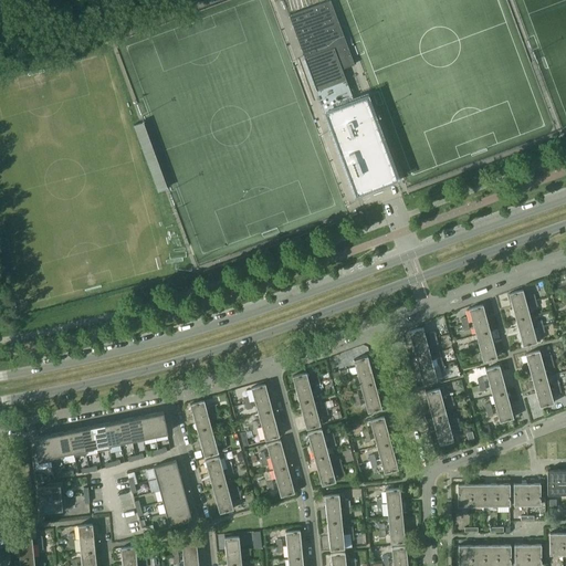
[(354,64),(329,0),(289,16),(321,101),(349,91),(342,69),(354,64)]
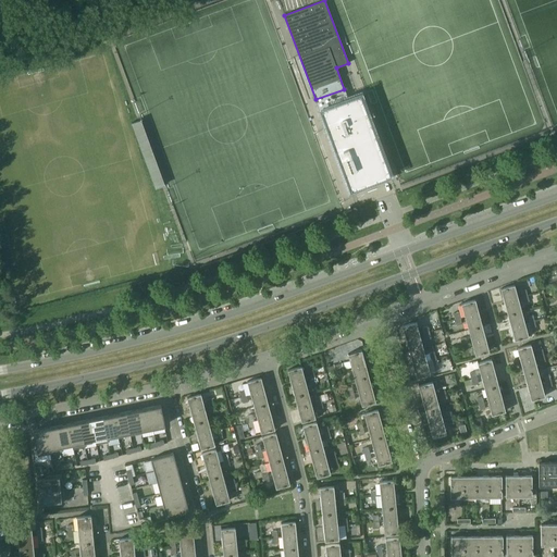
[(391,176),(360,95),(319,110),(349,192),(391,176)]
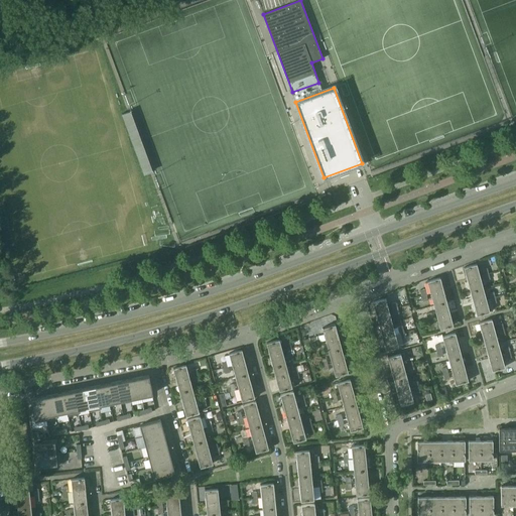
[(142,177),(151,173),(130,113),(120,116),(142,177)]
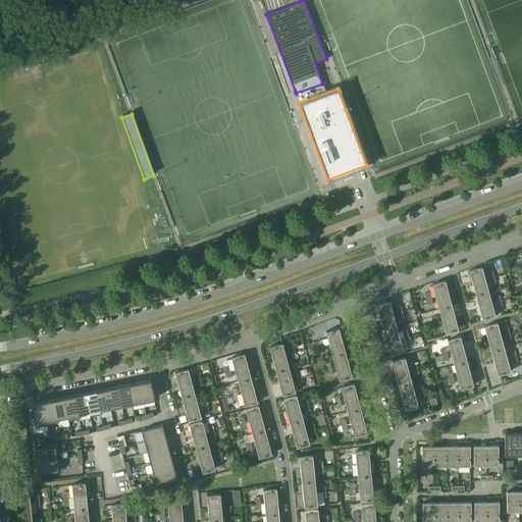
[(469,270),(472,282),(485,279),(481,267),(469,270)]
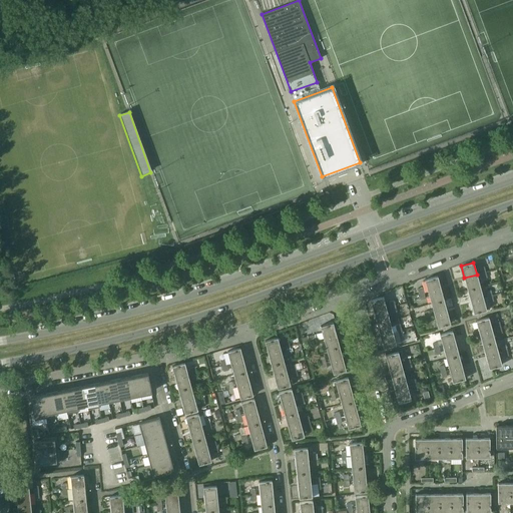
[(445,299),(451,297),(443,273),(438,275),(445,299)]
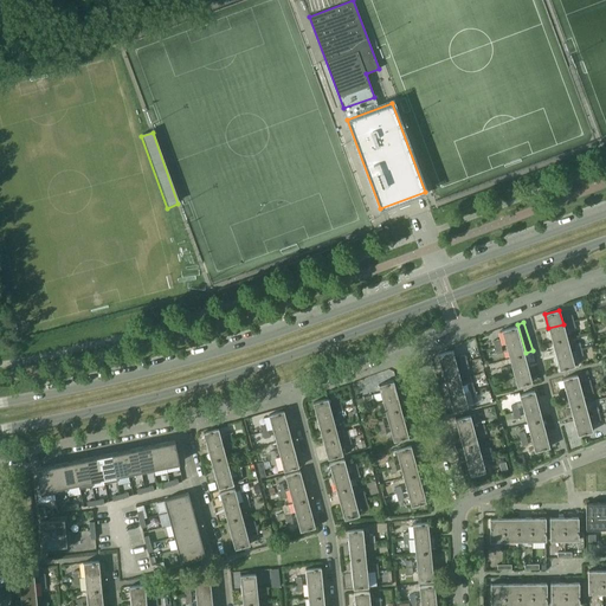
[(563,324),(548,328),(552,342),(567,337),(563,324)]
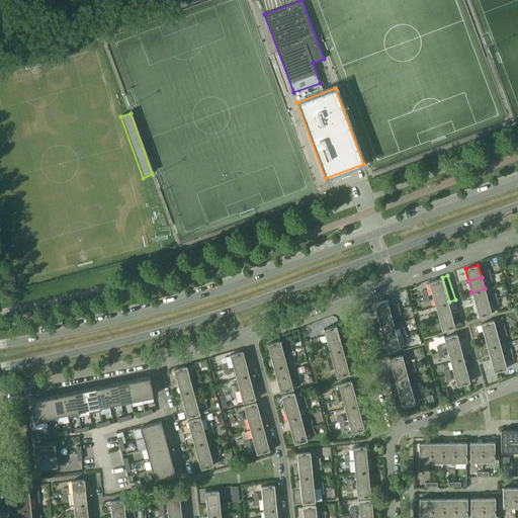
[(429,282),(432,294),(444,290),(441,279),(429,282)]
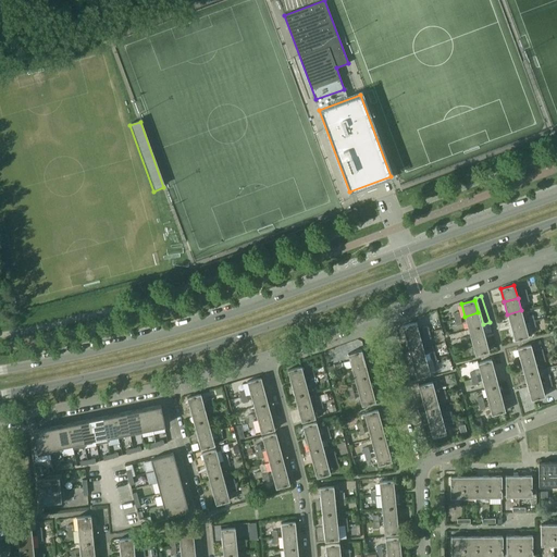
[(521,310),(507,314),(510,326),(524,323),(521,310)]
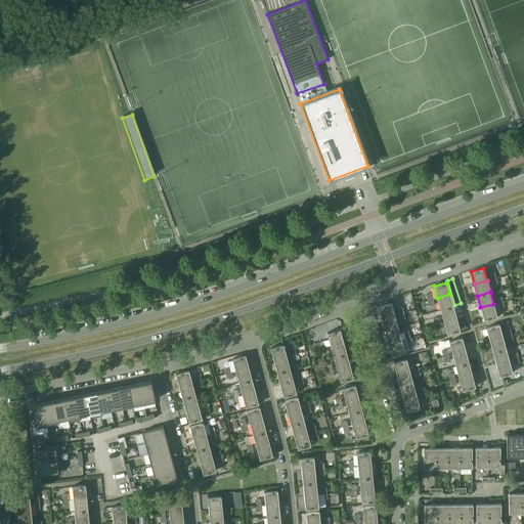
[(449,294),(437,298),(440,309),(452,306),(449,294)]
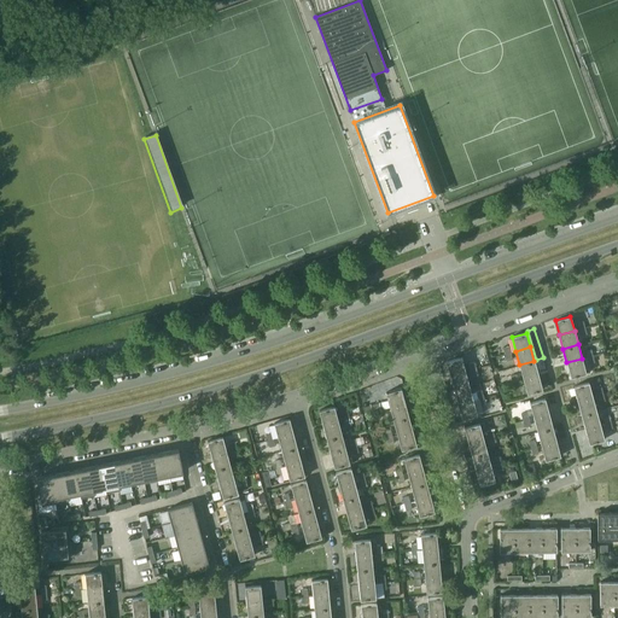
[(447,362),(450,375),(465,372),(461,357),(447,362)]
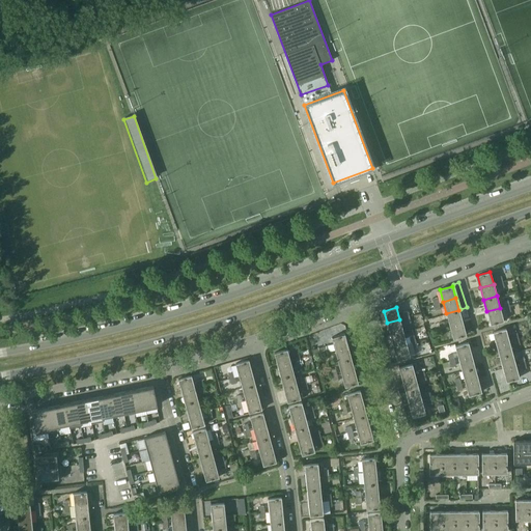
[(460,310),(464,322),(470,319),(467,308),(460,310)]
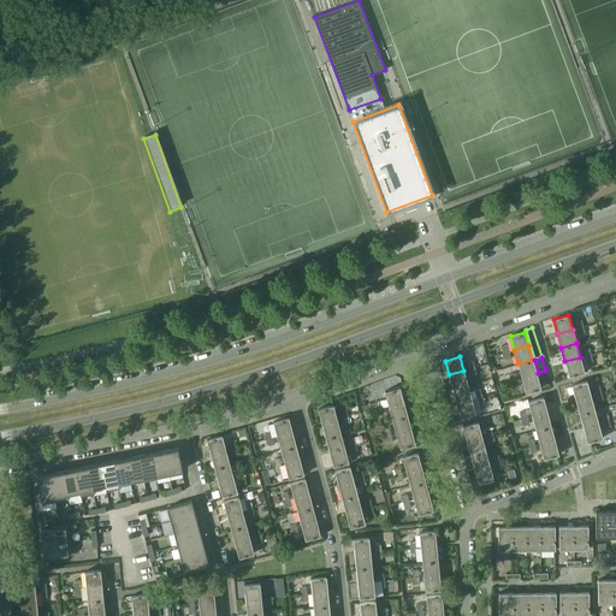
[(580,357),(564,361),(569,377),(584,372),(580,357)]
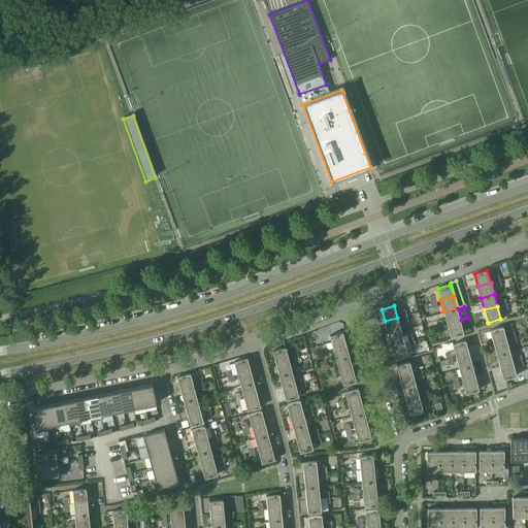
[(456,308),(443,311),(447,324),(460,321),(456,308)]
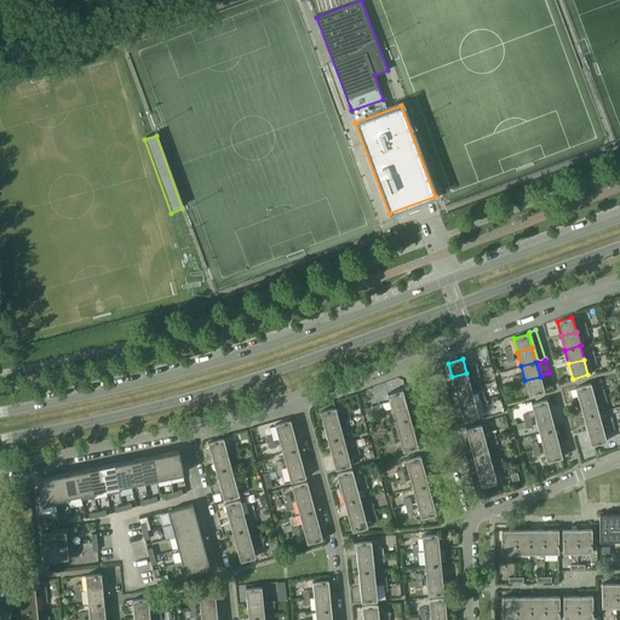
[(466,373),(452,377),(455,391),(470,388),(466,373)]
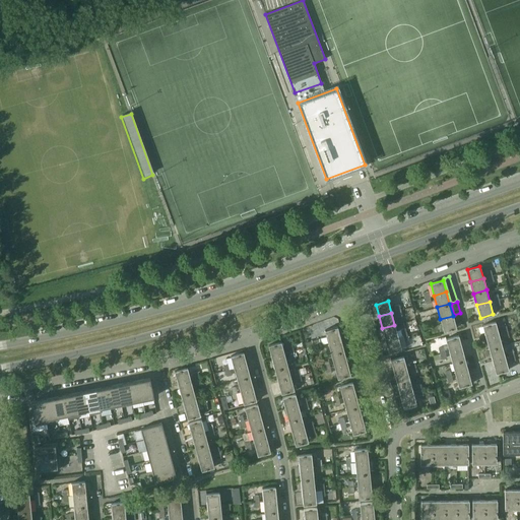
[(453,316),(440,319),(443,331),(456,328),(453,316)]
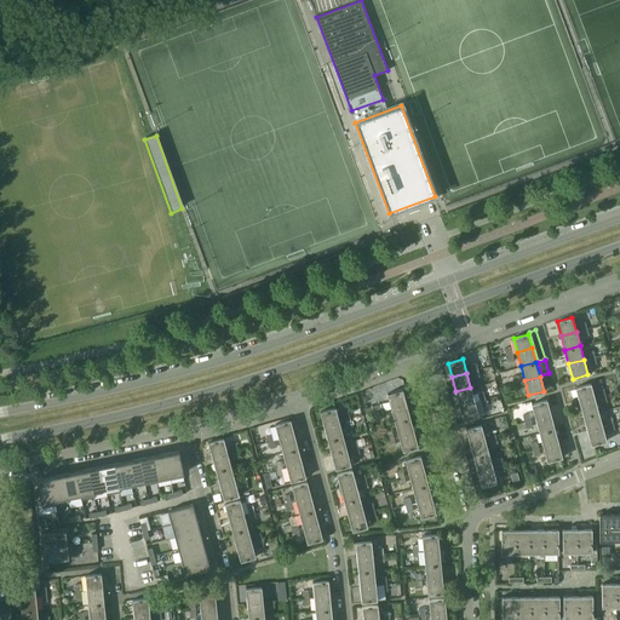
[(575,388),(579,402),(595,399),(590,384),(575,388)]
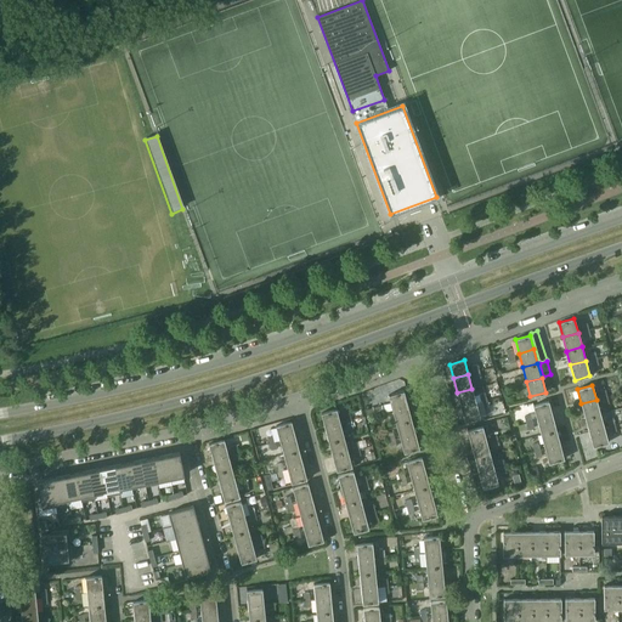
[(471,389),(457,393),(461,407),(476,402),(471,389)]
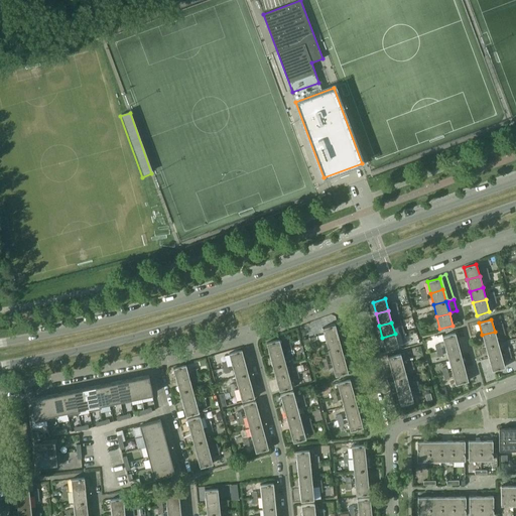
[(321,328),(326,340),(338,337),(335,325),(321,328)]
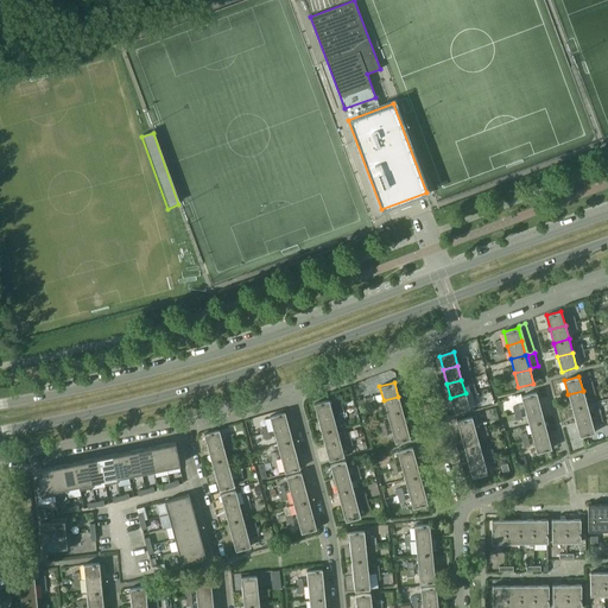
[(583,391),(568,394),(571,409),(587,404),(583,391)]
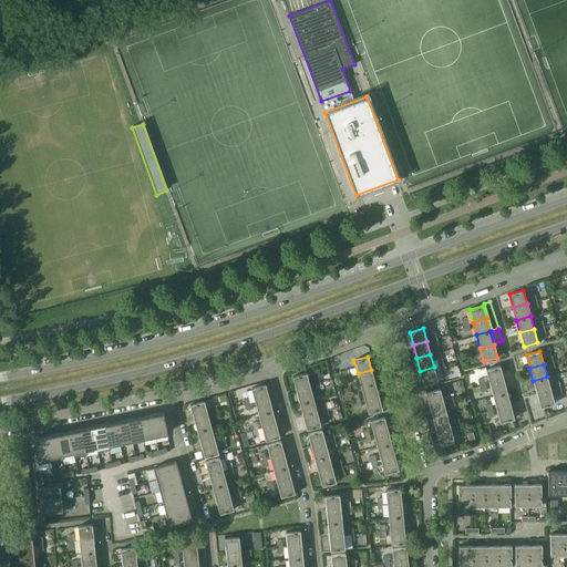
[(485,370),(490,383),(503,379),(500,366),(485,370)]
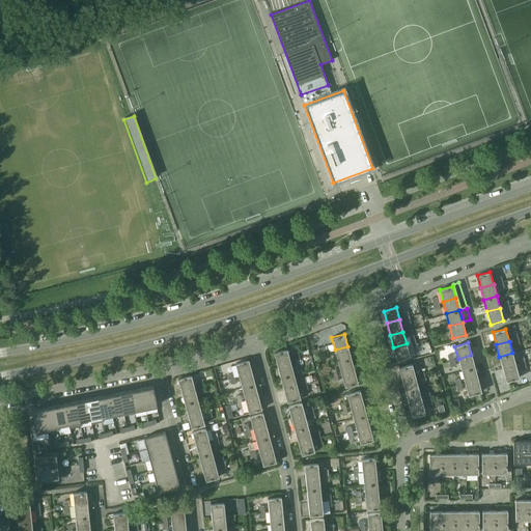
[(407,343),(393,347),(396,360),(410,357),(407,343)]
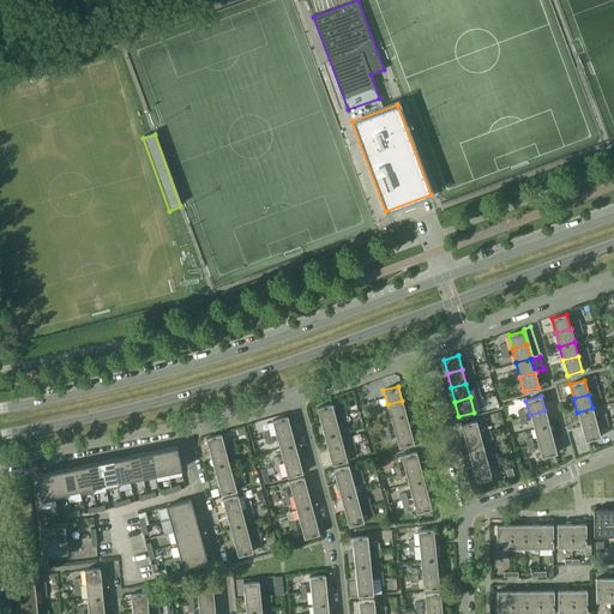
[(402,401),(387,404),(391,419),(405,415),(402,401)]
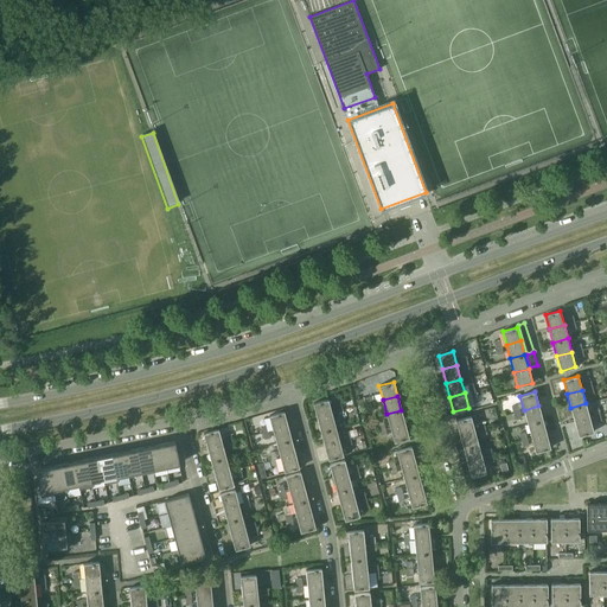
[(313,403),(317,417),(332,414),(328,400),(313,403)]
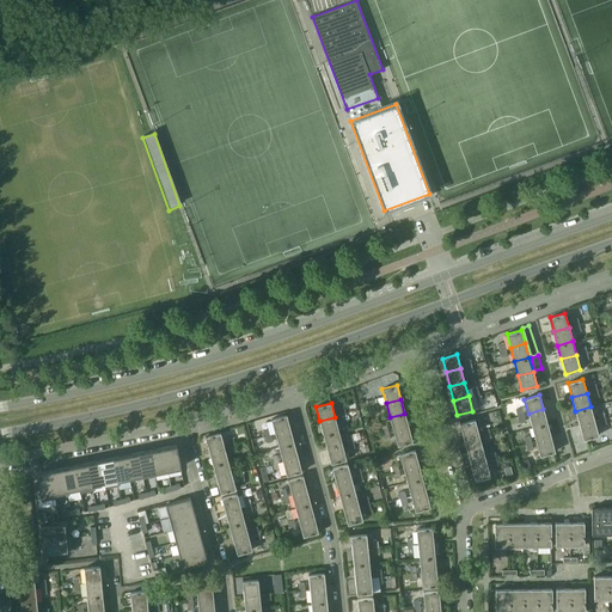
[(591,407),(575,411),(579,424),(594,421),(591,407)]
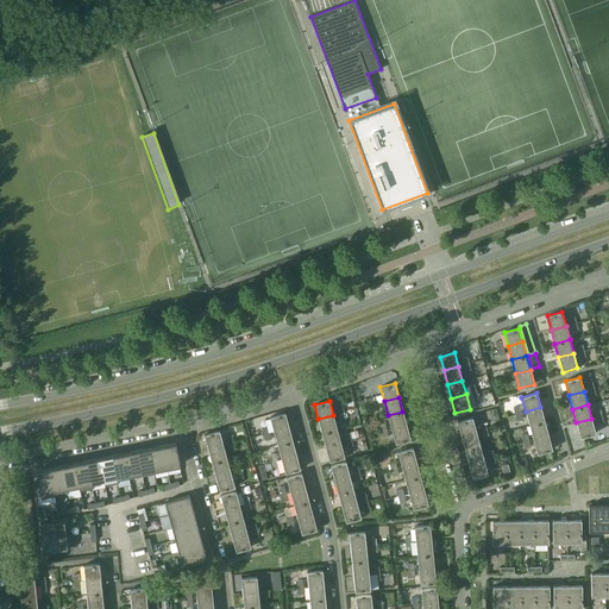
[(540,407),(526,412),(529,425),(544,421),(540,407)]
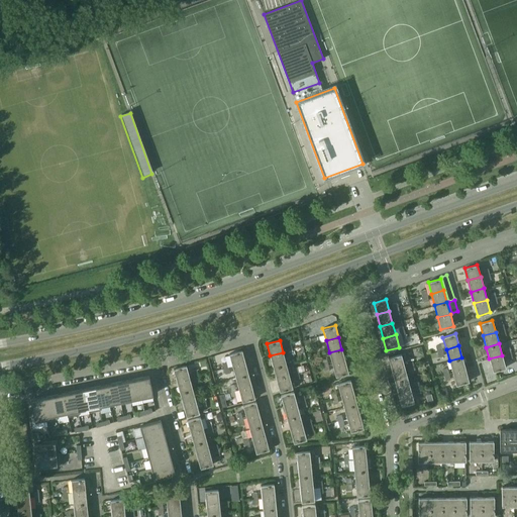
[(341,349),(329,352),(332,364),(344,360),(341,349)]
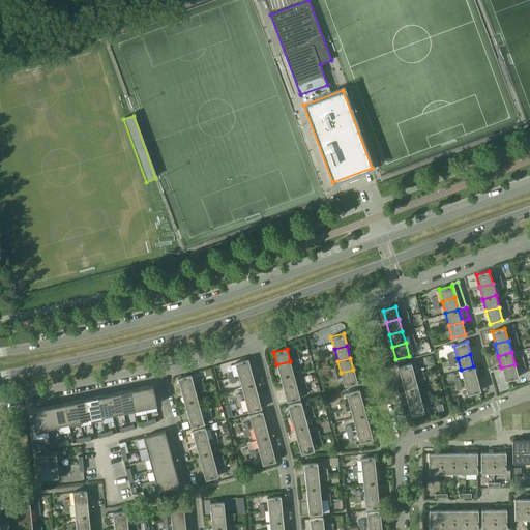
[(235,362),(238,375),(251,372),(247,359),(235,362)]
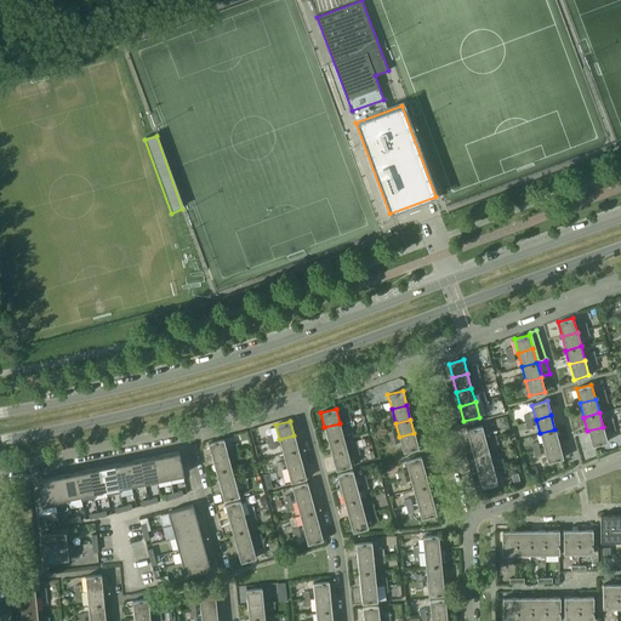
[(340,423),(324,427),(328,442),(343,437),(340,423)]
